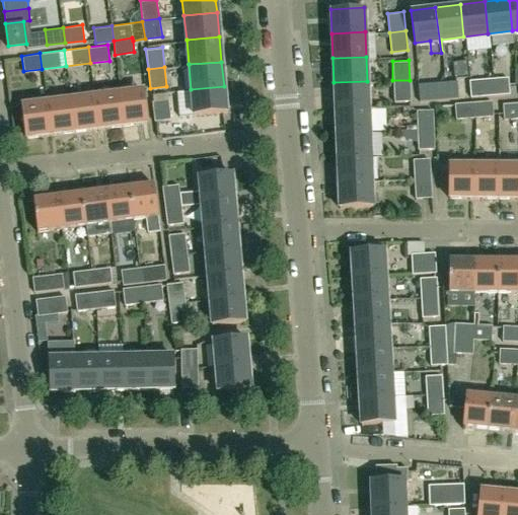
[(443,97),(442,81),(441,79),(441,77),(441,75),(441,73),(443,71),(443,69),(435,69),(435,81),(418,83),(419,98),(443,97)]
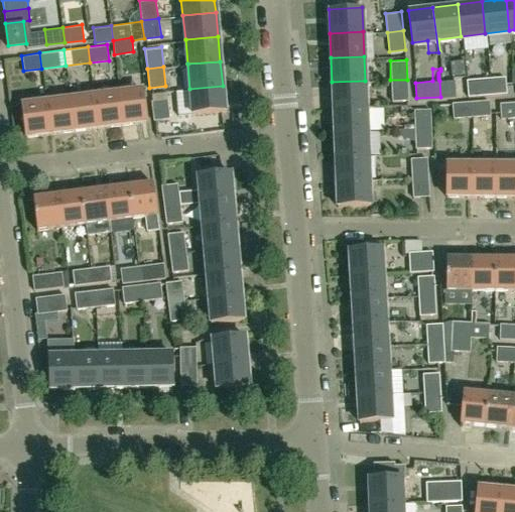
[(505,75),(486,77),(487,94),(506,92),(505,75)]
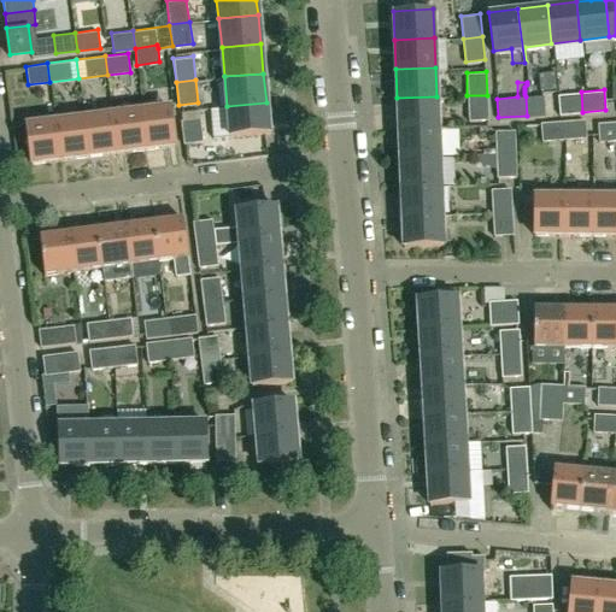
[(582,112),(581,92),(557,94),(558,113),(582,112)]
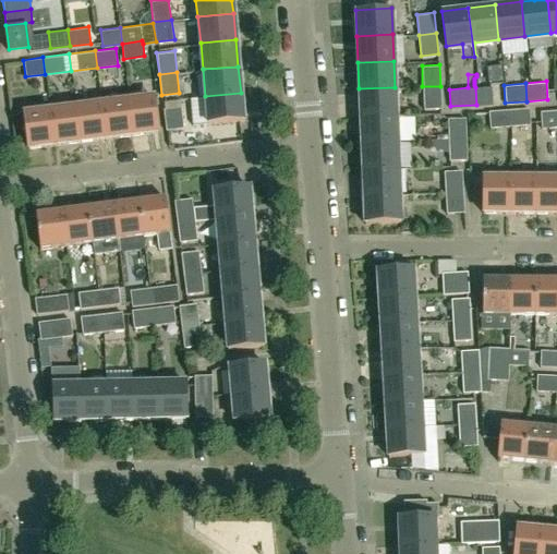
[(491,85),(475,87),(476,105),(493,104),(491,85)]
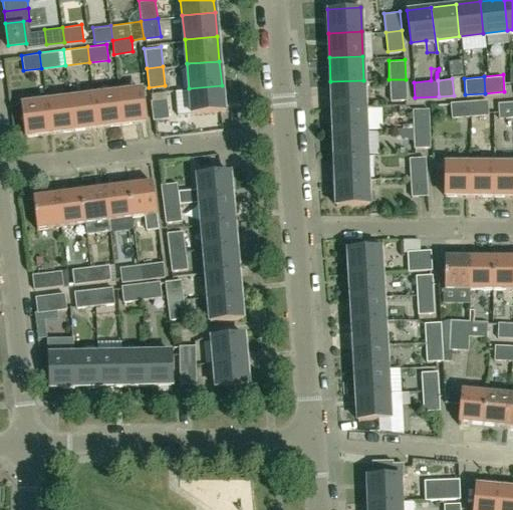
[(407,98),(406,79),(389,79),(390,99),(407,98)]
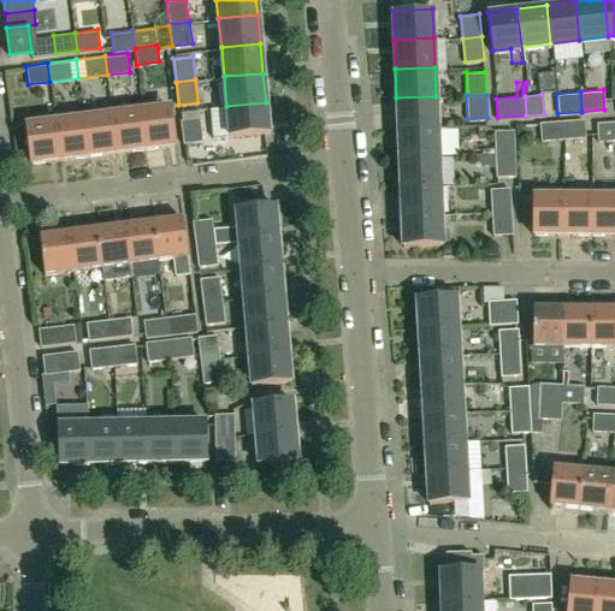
[(437,125),(436,96),(396,98),(397,126),(437,125)]
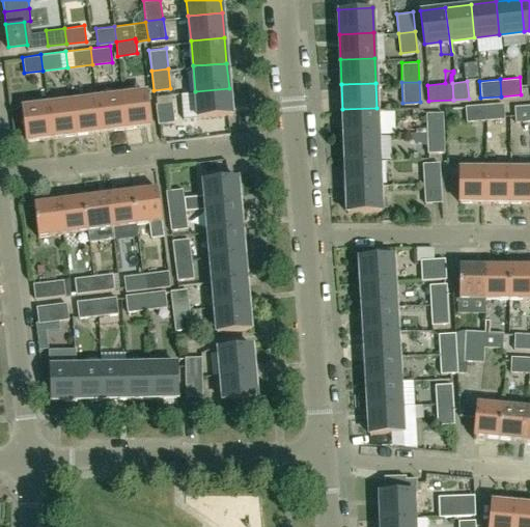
[(231,113),(229,88),(195,91),(197,116),(231,113)]
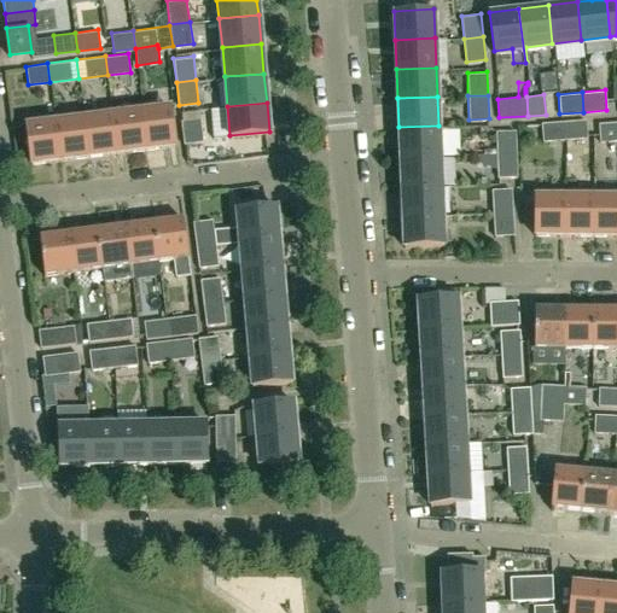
[(170,106),(141,110),(146,147),(175,144),(170,106)]
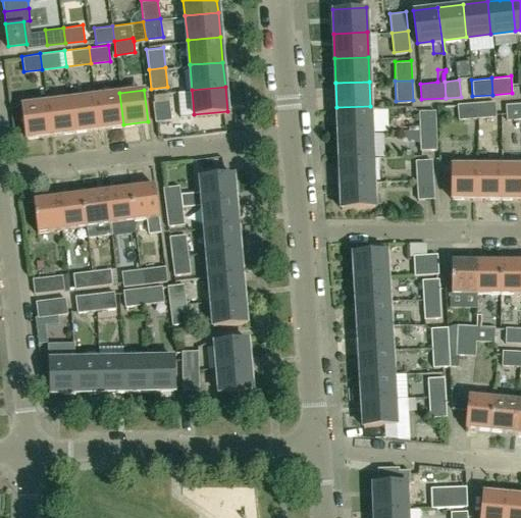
[(154,94),(155,100),(153,101),(155,121),(171,118),(169,99),(168,92),(154,94)]
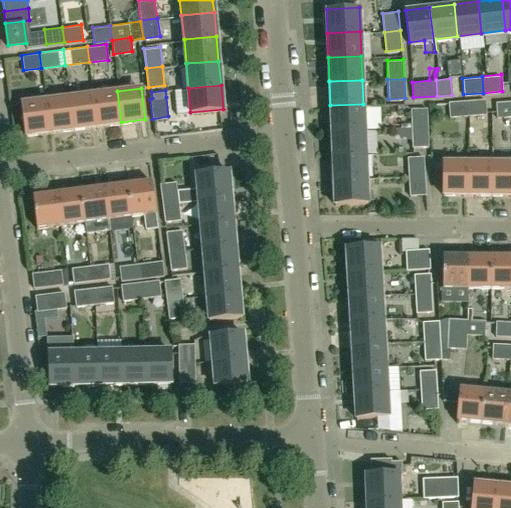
[(121,122),(117,91),(93,94),(97,125),(121,122)]
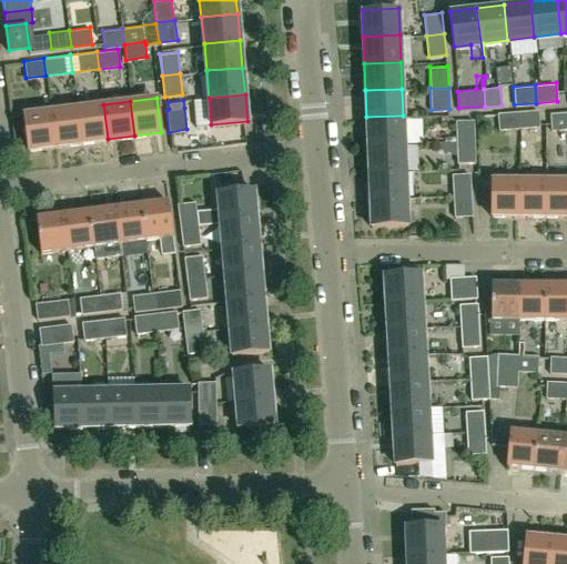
[(108,139),(103,104),(77,108),(81,142),(108,139)]
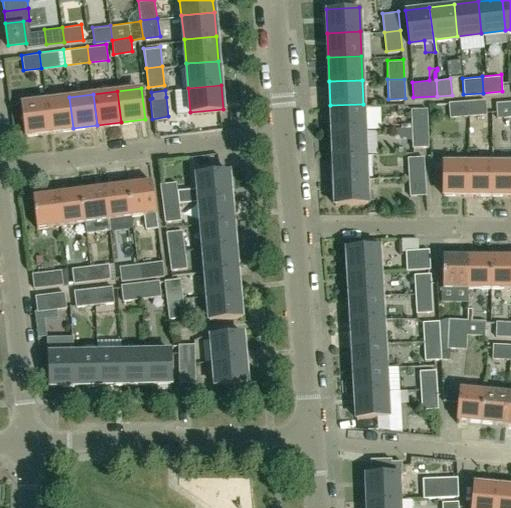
[(73,128),(69,97),(46,100),(49,131),(73,128)]
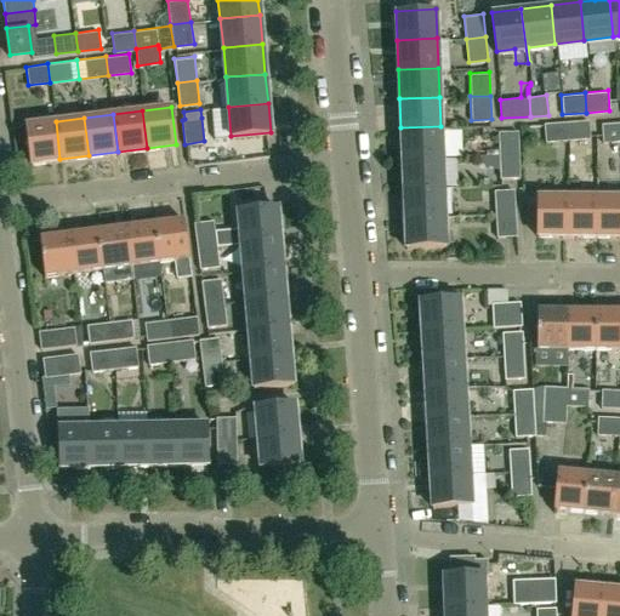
[(589,118),(558,121),(561,140),(590,137),(589,118)]
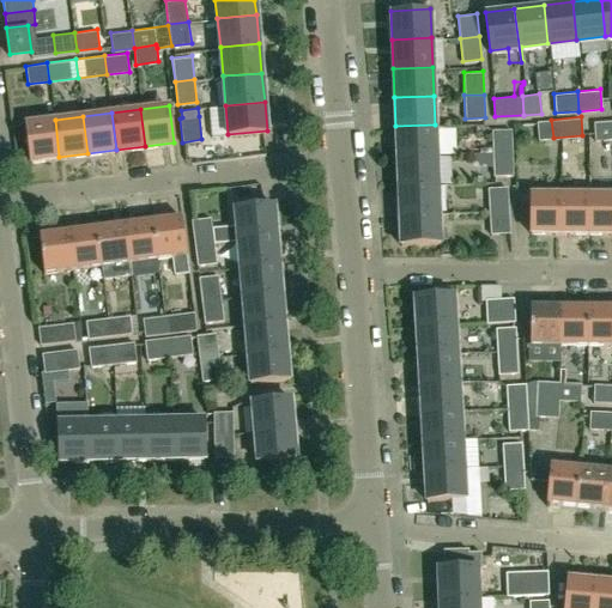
[(611,119),(593,121),(594,139),(603,139),(603,157),(611,156),(611,119)]
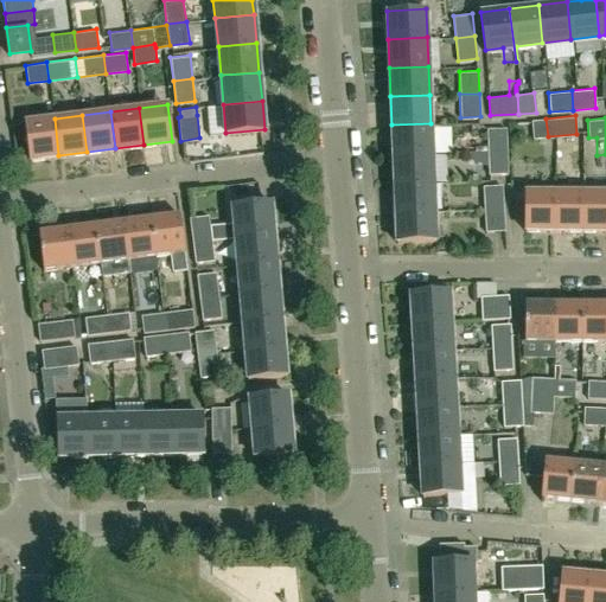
[(58,155),(55,119),(26,121),(31,159),(58,155)]
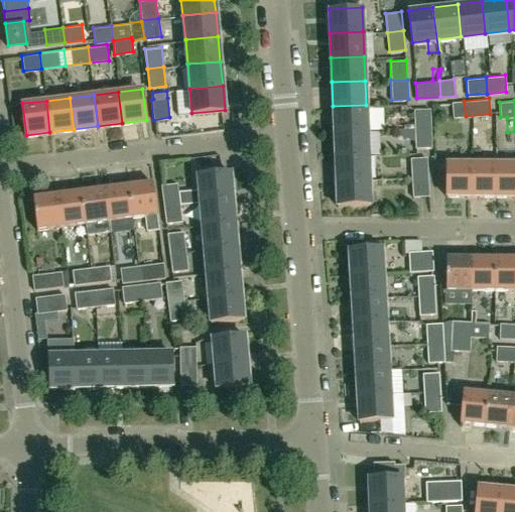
[(466,116),(464,101),(451,102),(452,117),(466,116)]
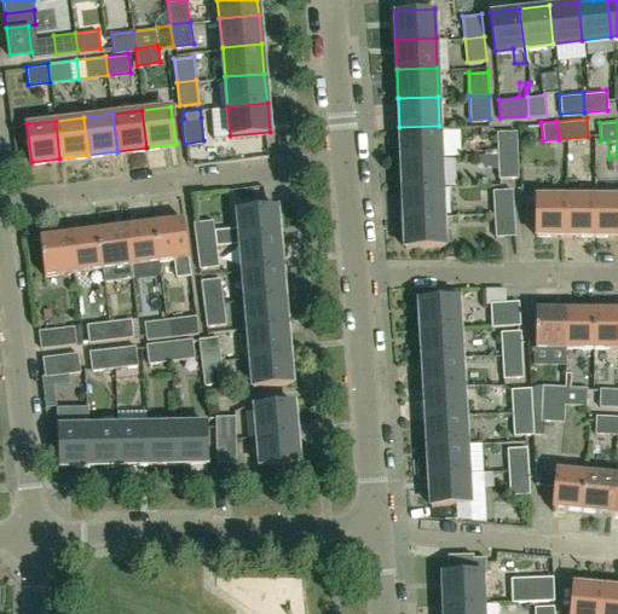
[(440,155),(439,126),(399,127),(400,156),(440,155)]
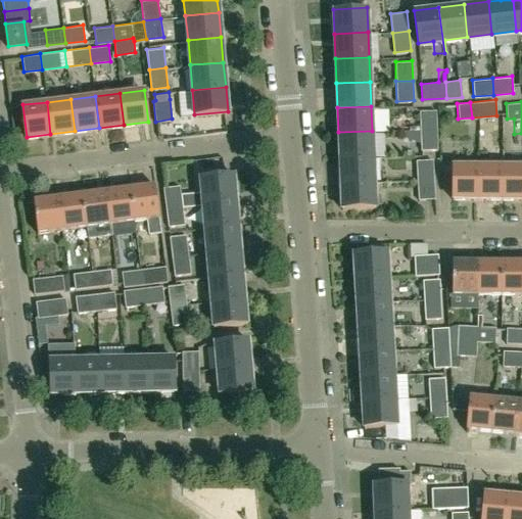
[(419,109),(420,130),(437,129),(436,108),(419,109)]
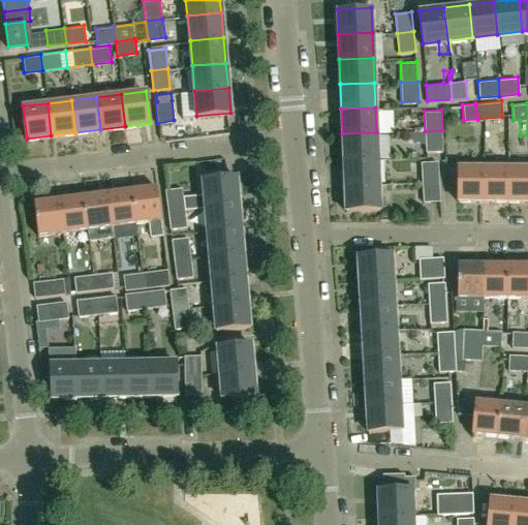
[(442,150),(442,130),(425,131),(426,151),(442,150)]
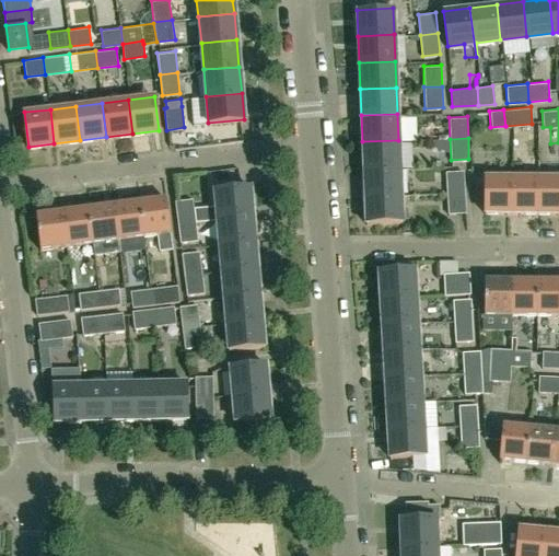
[(398,166),(398,140),(362,141),(363,169),(398,166)]
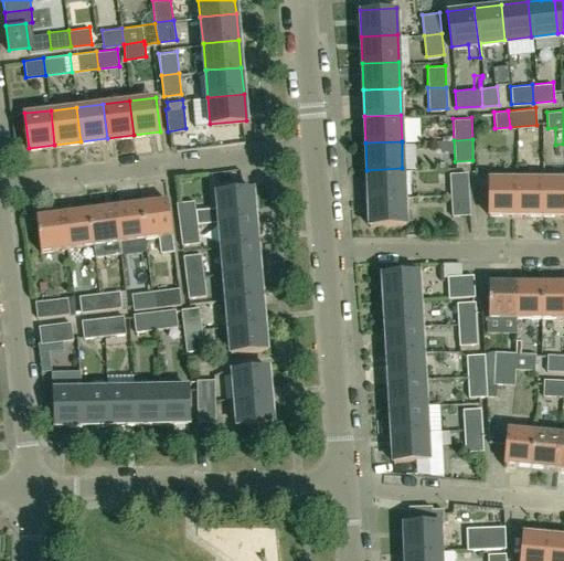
[(403,196),(402,168),(366,170),(368,197),(403,196)]
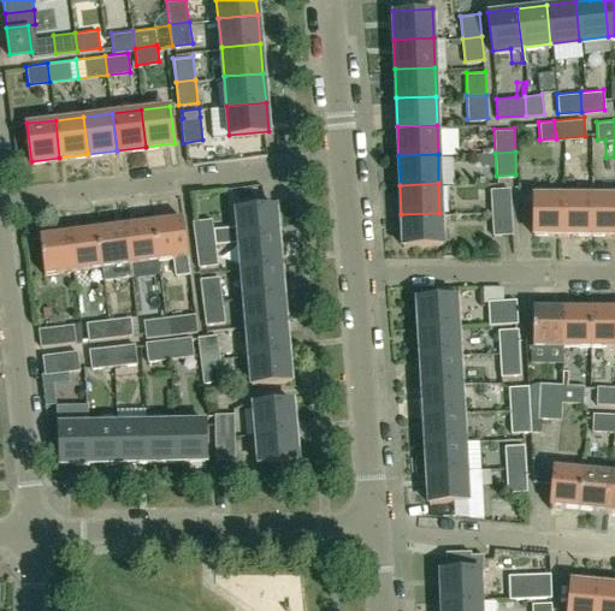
[(490,188),(491,211),(512,209),(510,185),(490,188)]
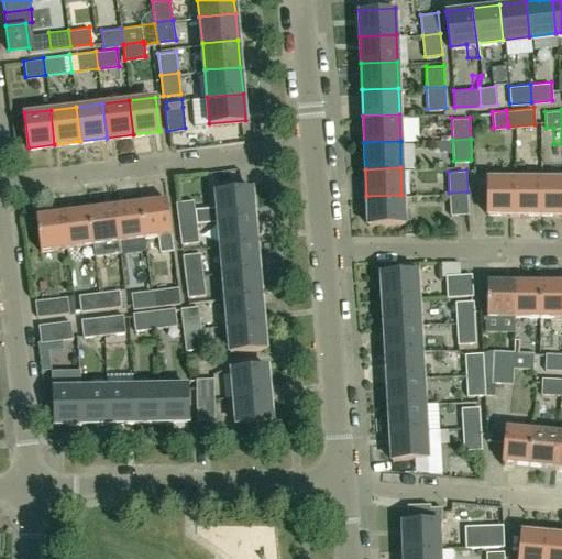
[(561,211),(561,176),(539,177),(539,212),(561,211)]
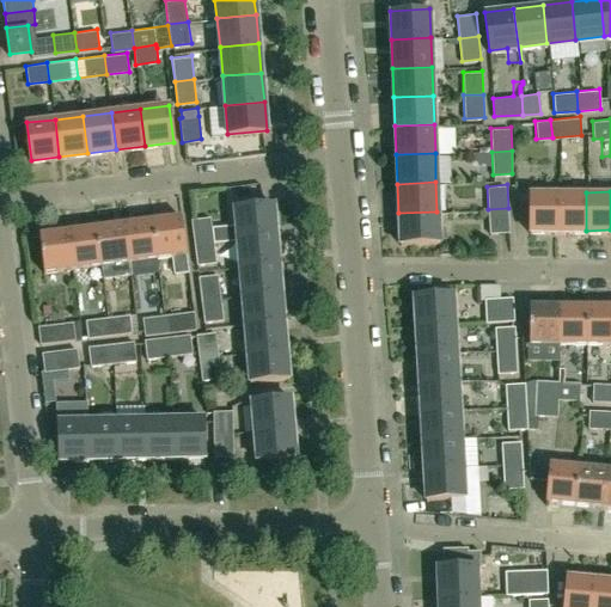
[(557,231),(557,192),(529,192),(529,230),(557,231)]
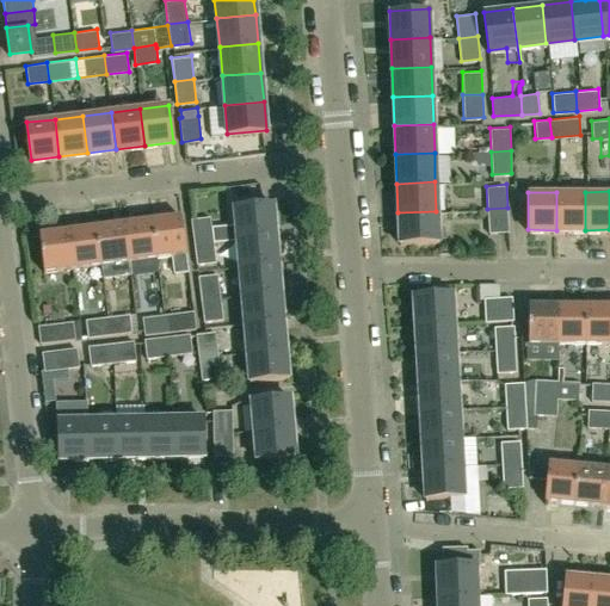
[(585,230),(585,192),(556,192),(556,230),(585,230)]
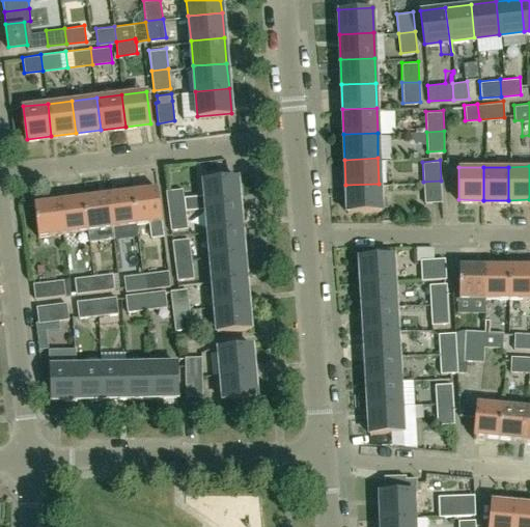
[(240,202),(236,177),(226,178),(202,181),(204,205),(240,202)]
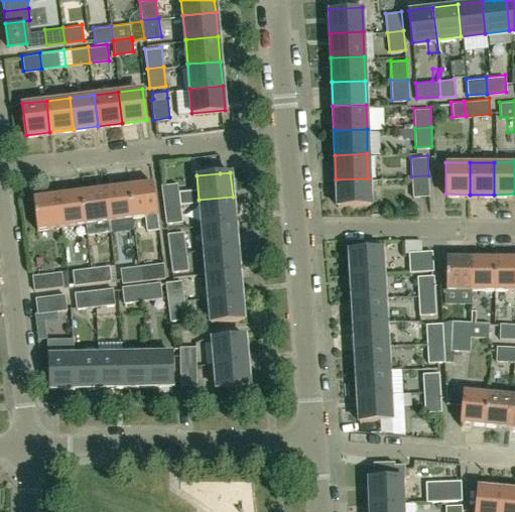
[(429,195),(428,175),(411,176),(412,196),(429,195)]
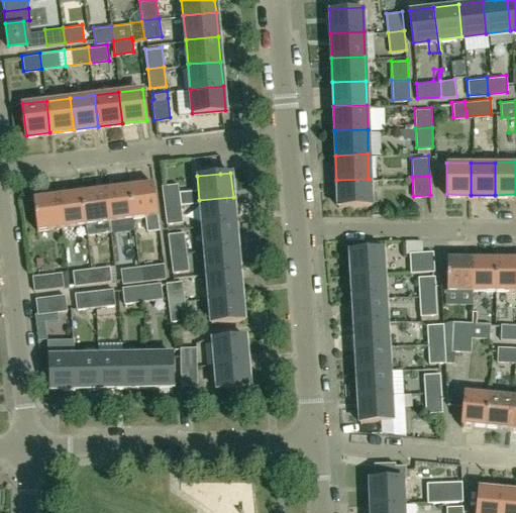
[(370,203),(369,179),(336,180),(337,204),(370,203)]
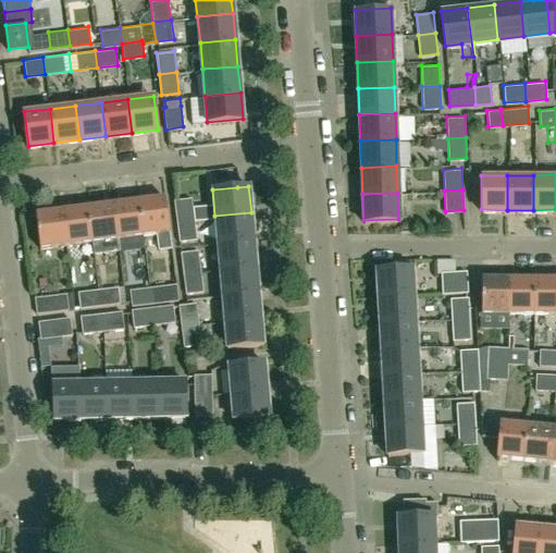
[(170,231),(168,214),(165,196),(138,199),(143,234),(157,232),(158,248),(172,246),(170,231)]
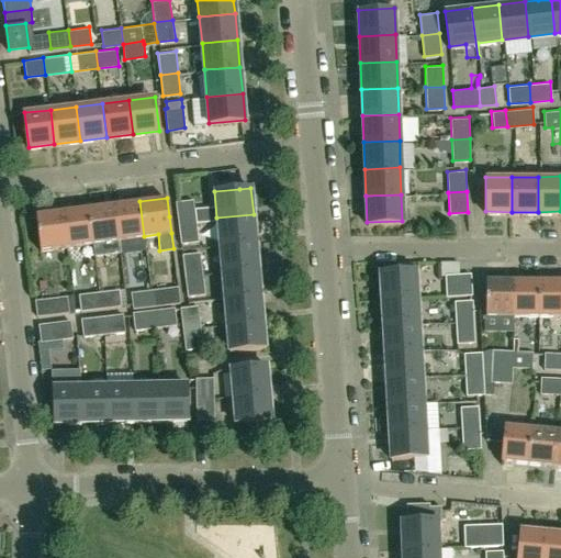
[(175,200),(177,216),(178,222),(195,220),(193,198),(175,200)]
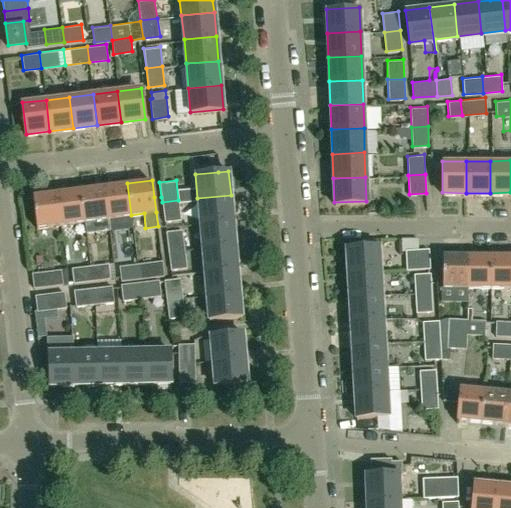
[(131,215),(127,183),(103,186),(107,218),(131,215)]
